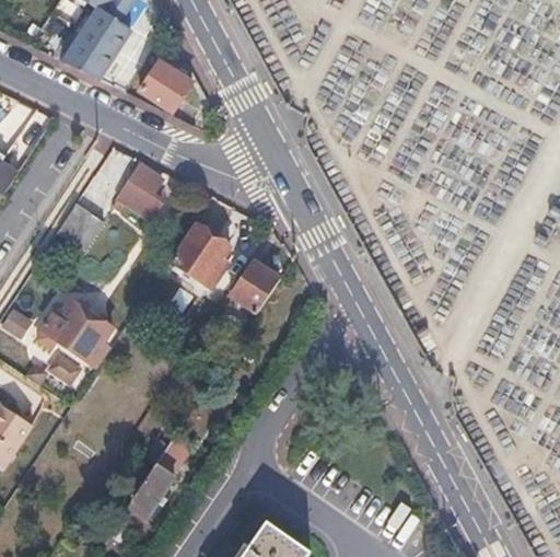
[(85,0),(86,1),(86,0),(94,0),(100,3),(66,59),(84,68),(127,0),(85,0)]
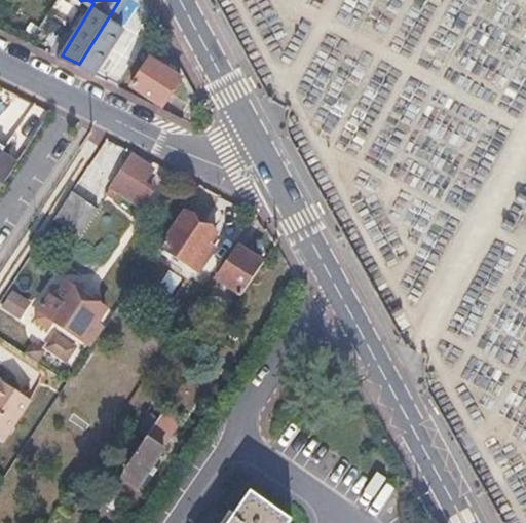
[(66,13),(53,4),(34,32),(47,41),(66,13)]
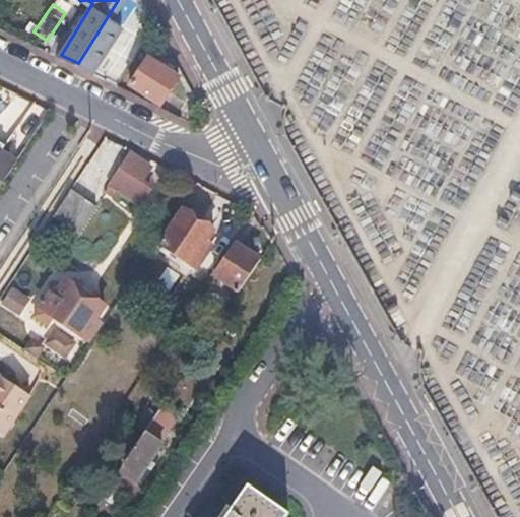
[(176,73),(146,54),(130,80),(158,99),(176,73)]
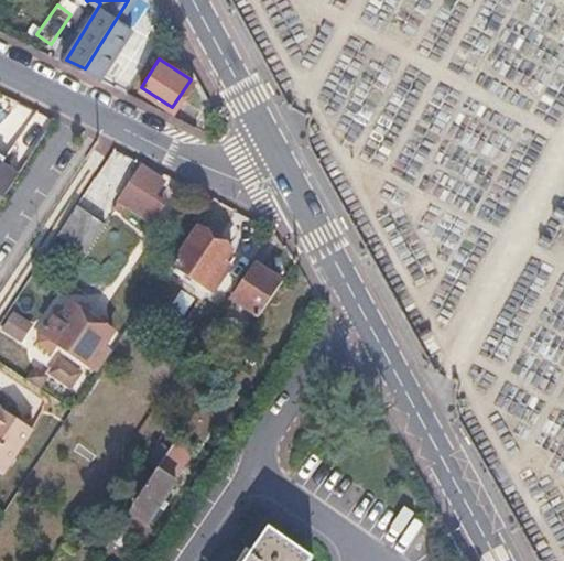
[(0,195),(17,173),(0,161),(0,195)]
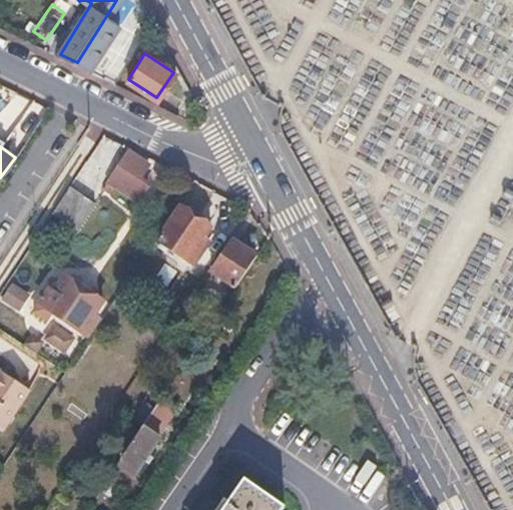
[(148,161),(129,149),(110,177),(139,196),(149,182),(138,175),(148,161)]
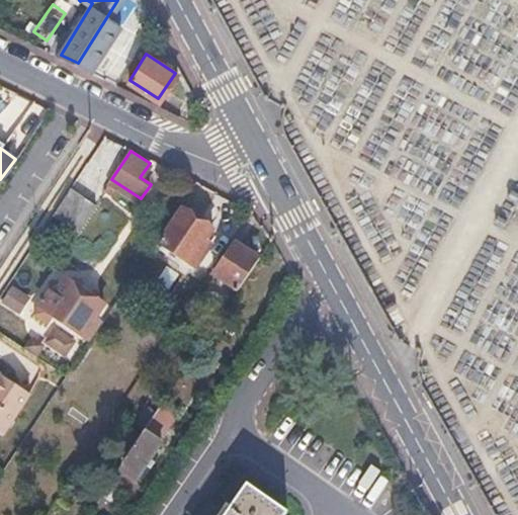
[(94,204),(68,186),(51,212),(77,230),(94,204)]
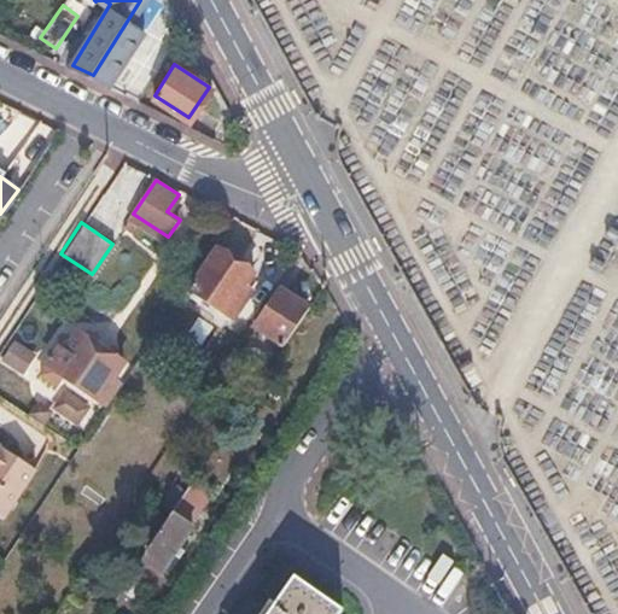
[(256,272),(219,246),(192,287),(233,316),(252,288),(248,285),(256,272)]
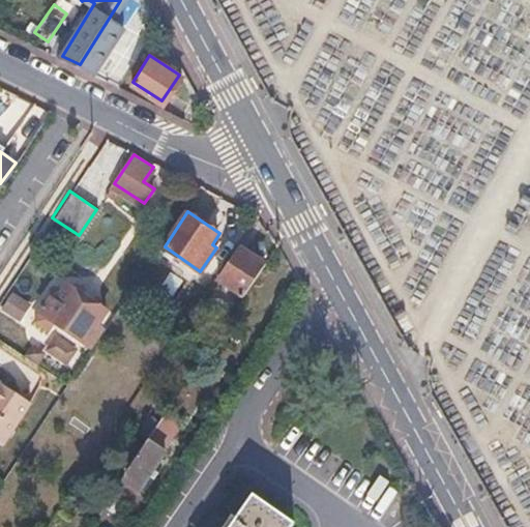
[(268,261),(244,244),(222,276),(245,294),(268,261)]
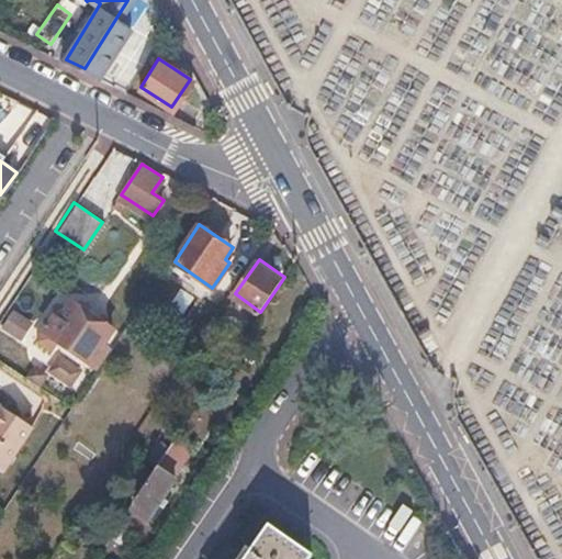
[(59,313),(54,310),(35,336),(49,346),(55,337),(94,364),(105,347),(100,343),(111,327),(69,298),(59,313)]
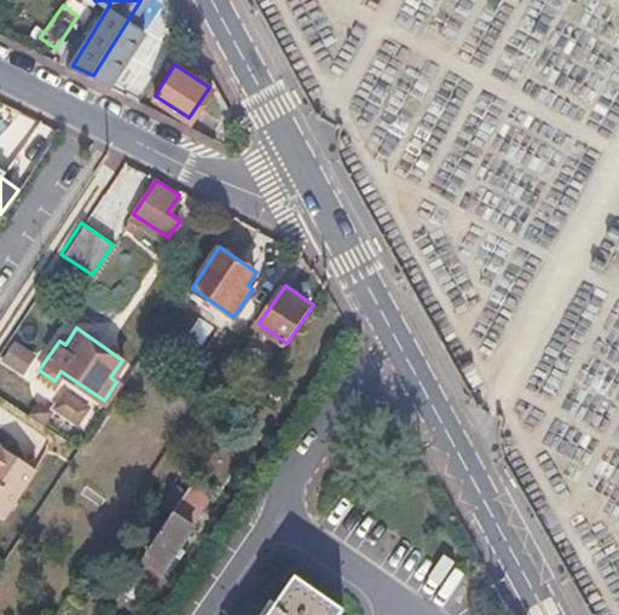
[(23,369),(35,350),(13,336),(1,355),(23,369)]
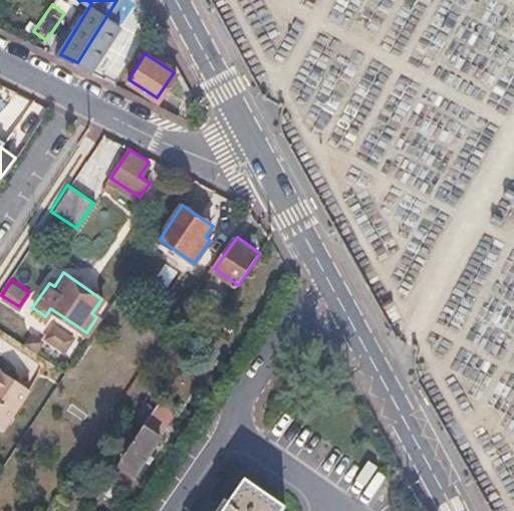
[(81,345),(74,340),(67,350),(74,355),(81,345)]
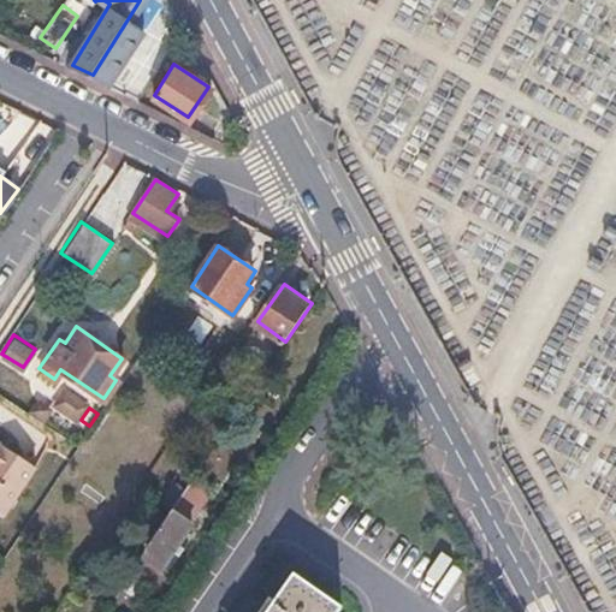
[(0,515),(34,467),(0,444),(0,515)]
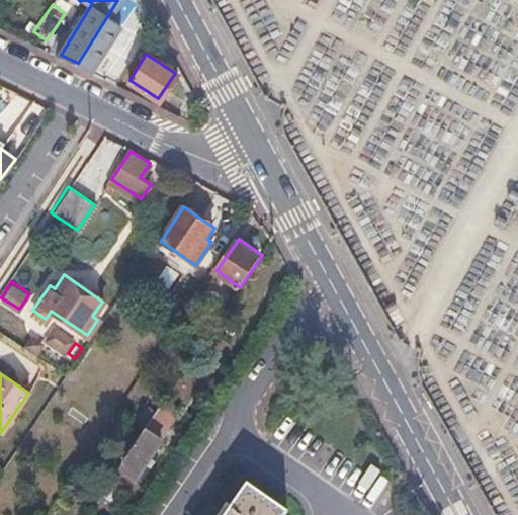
[(162,402),(156,410),(153,415),(165,423),(175,410),(162,402)]
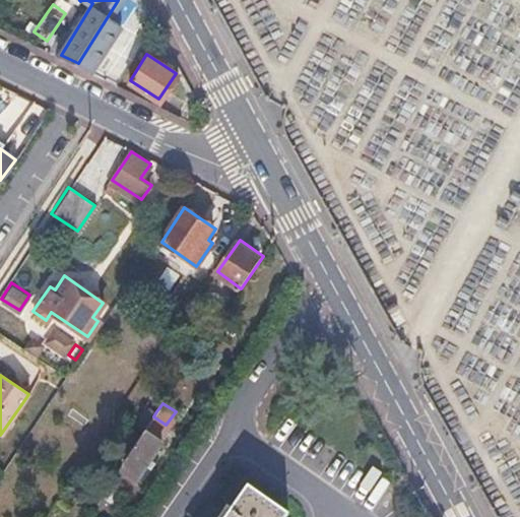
[(156,411),(145,404),(134,423),(144,430),(153,416),(156,411)]
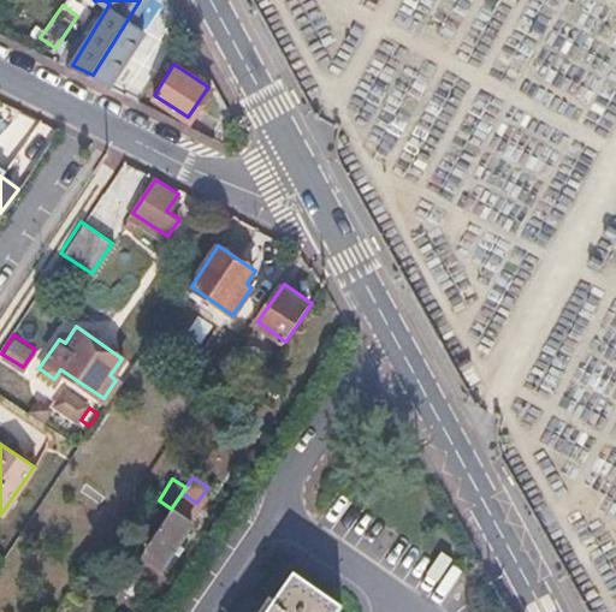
[(191,522),(171,509),(138,556),(159,569),(191,522)]
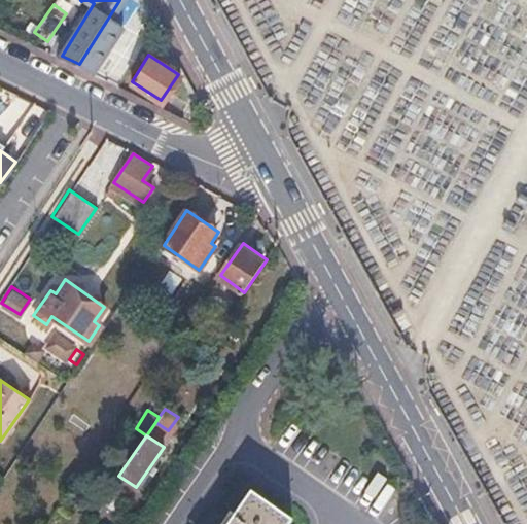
[(224,523),(285,523),(291,516),(250,488),(224,523)]
